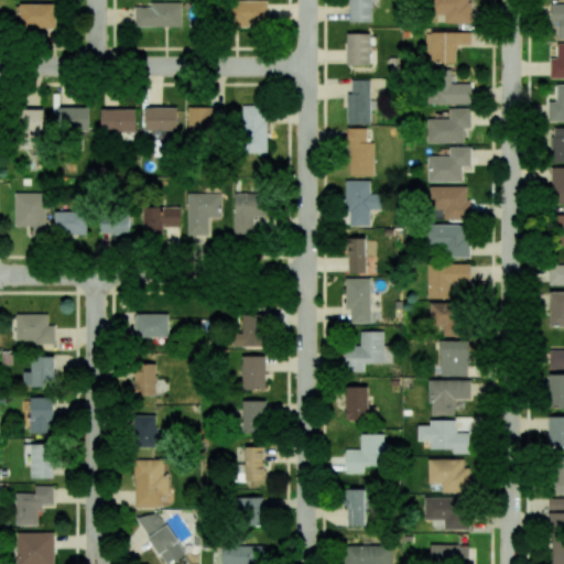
[(372,22),(372,0),(349,0),(349,22),(372,22)]
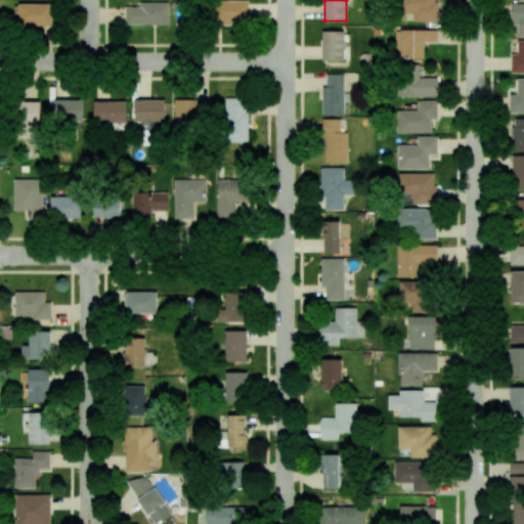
[(413,22),(437,22),(436,0),(398,0),(399,13),(412,13),(413,22)]
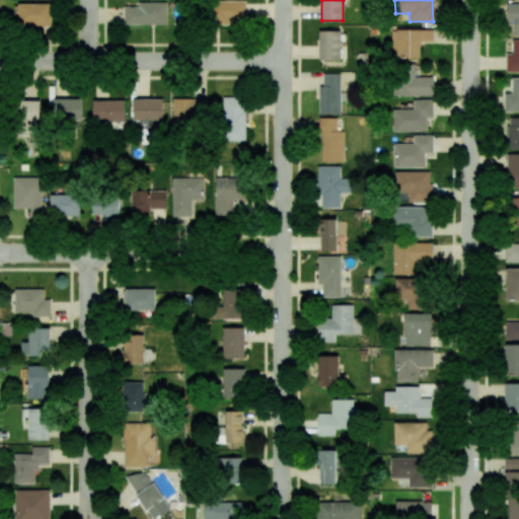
[(245,1),(203,2),(204,23),(245,22),(245,1)]
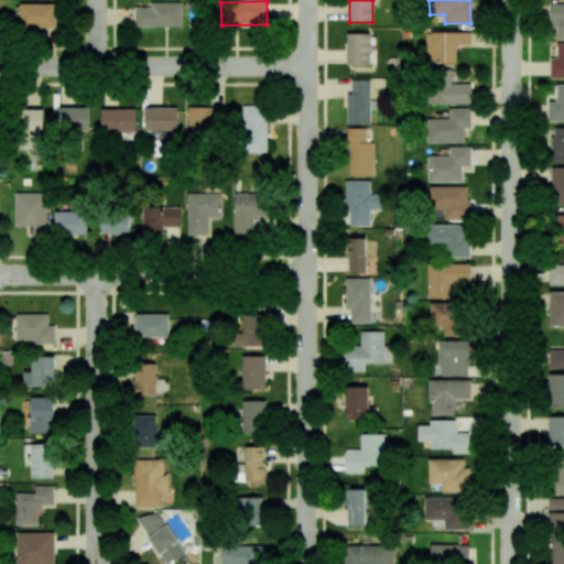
[(134,7),(134,26),(182,26),(181,2),(149,2),(150,7),(134,7)]
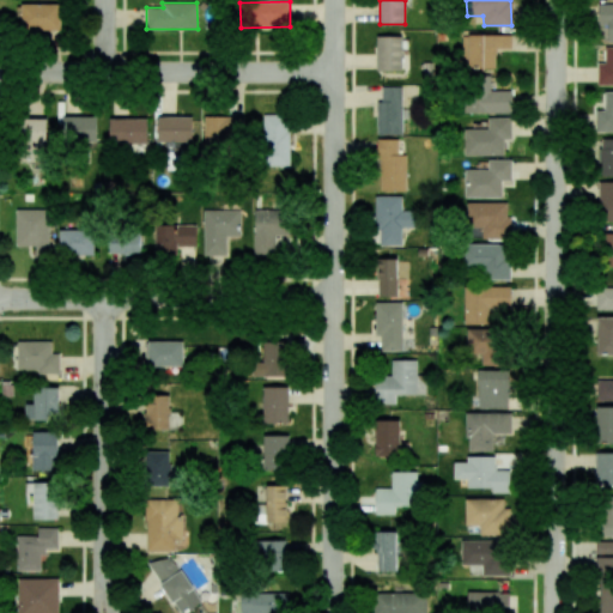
[(61,5),(22,4),(22,30),(61,31),(61,5)]
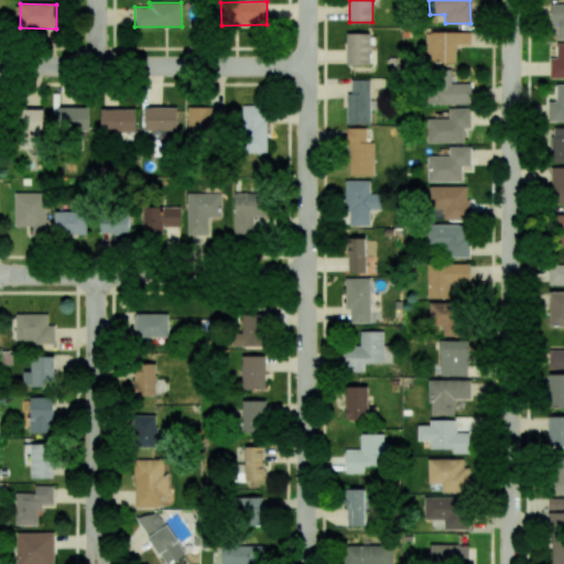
[(563,39),(563,3),(551,4),(551,24),(560,23),(560,40),(563,39)]
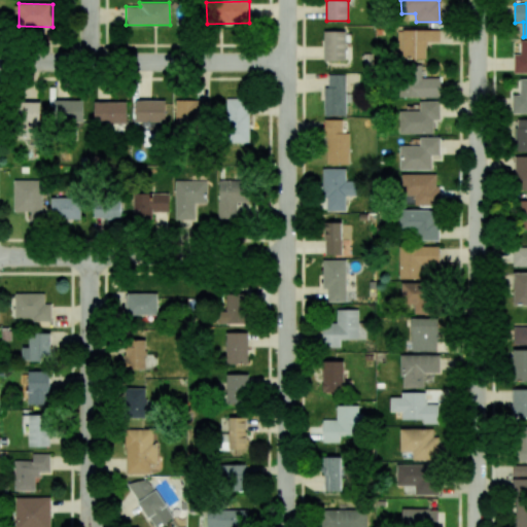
[(440,30),(402,30),(402,58),(426,58),(426,42),(440,41),(440,30)]
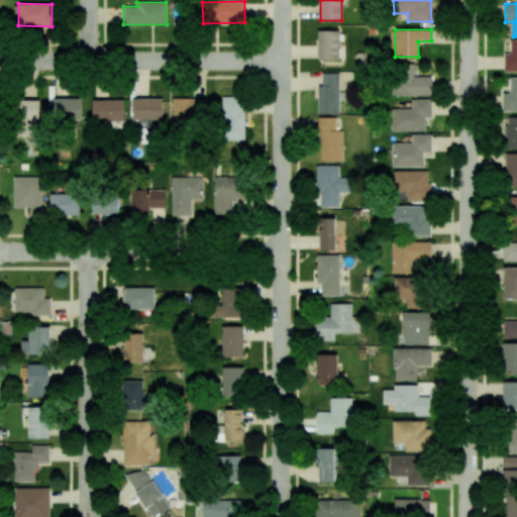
[(339,60),(339,30),(317,30),(317,60),(339,60)]
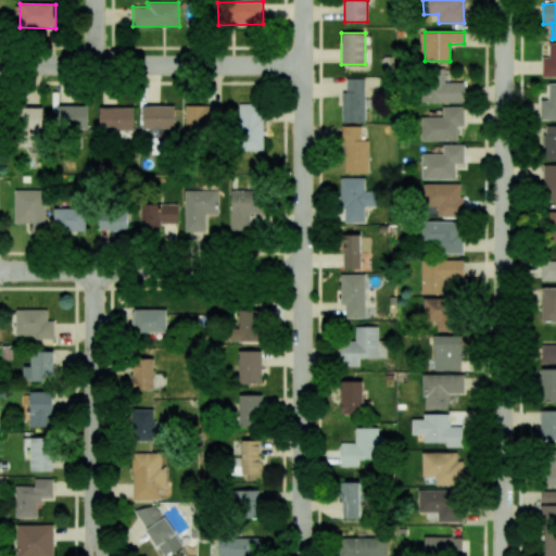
[(555,42),(550,42),(548,58),(542,58),(542,77),(555,77),(555,42)]
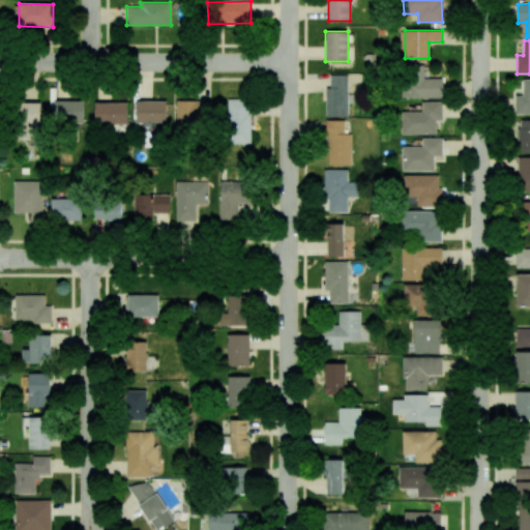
[(443,78),(424,79),(424,65),(401,66),(402,98),(443,97),(443,78)]
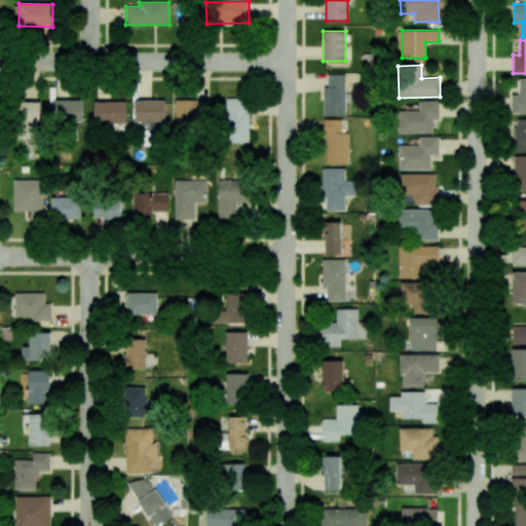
[(324,115),(345,115),(344,74),(328,74),(328,86),(323,86),(324,115)]
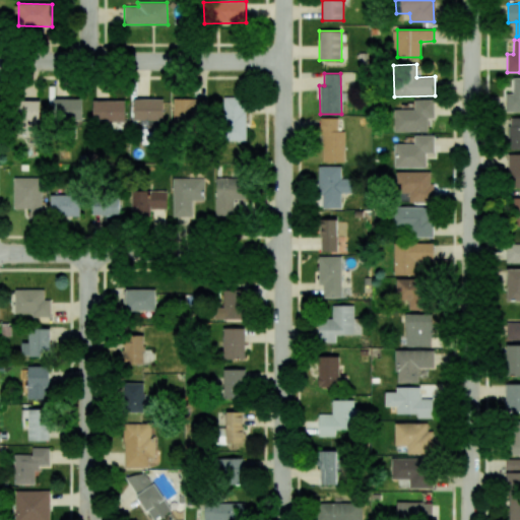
[(519,77),(512,77),(512,93),(506,93),(505,112),(519,112),(519,77)]
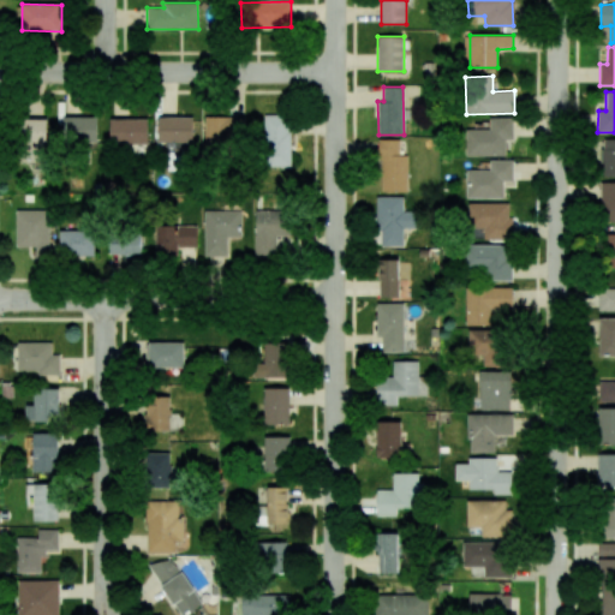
[(290,167),(291,115),(264,115),(263,166),(290,167)]
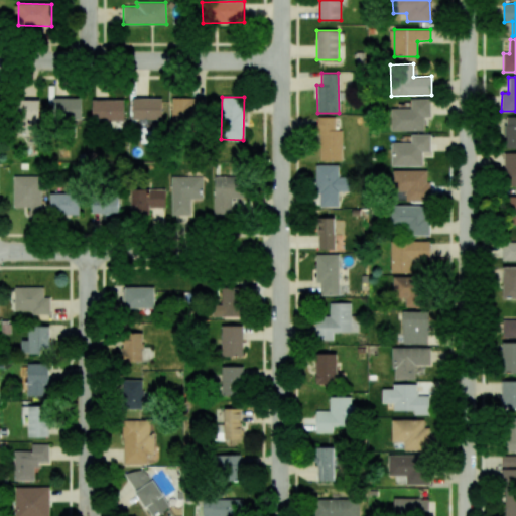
[(82,119),(82,99),(53,98),(52,119),(82,119)]
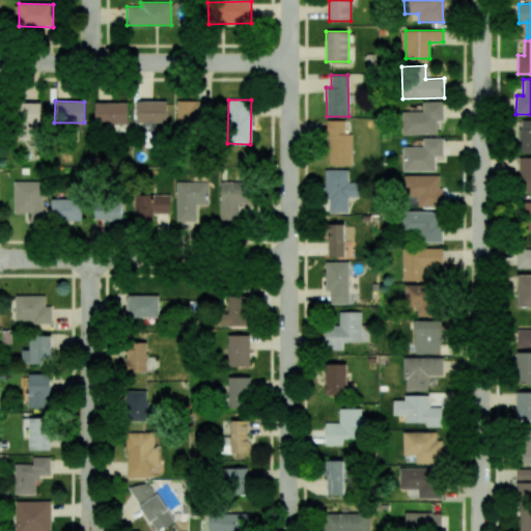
[(167,102),(137,101),(136,122),(166,122),(167,102)]
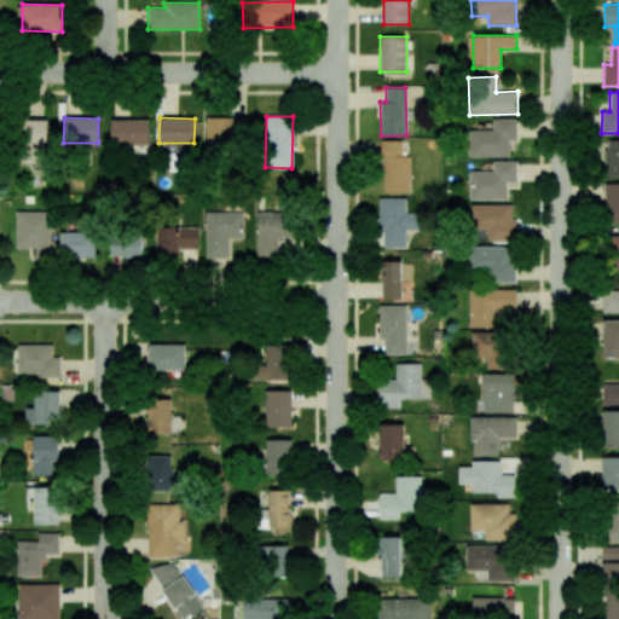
[(243,117),(206,117),(206,146),(243,146),(243,117)]
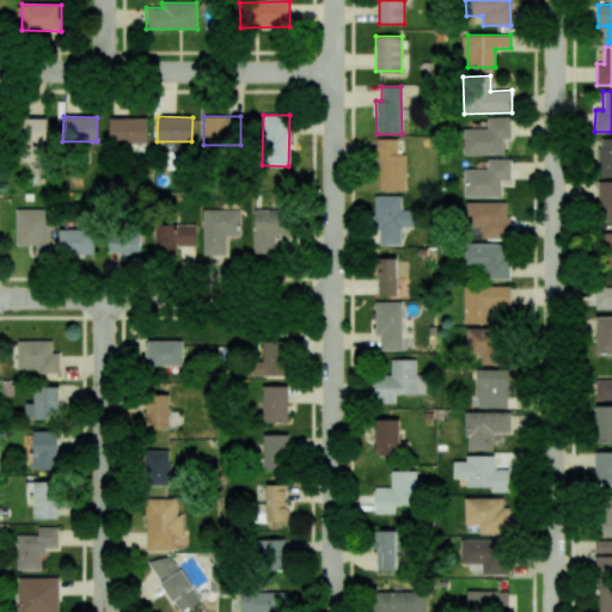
[(464,155),(503,155),(503,139),(510,139),(510,117),(487,117),(487,129),(464,129),(464,155)]
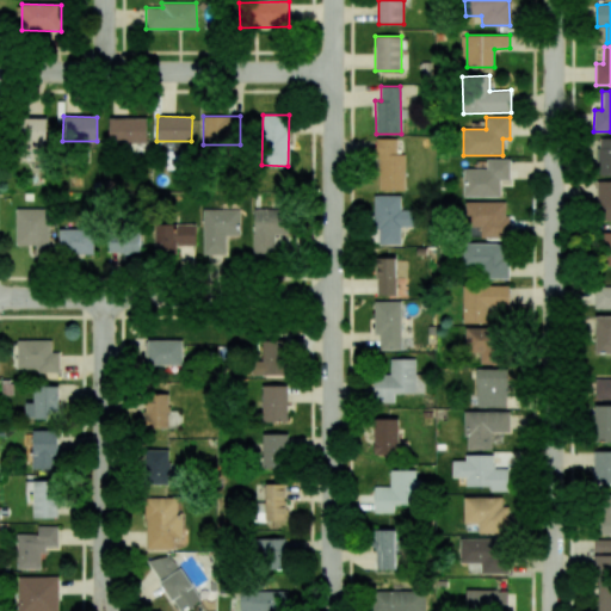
[(22,118),(22,160),(47,160),(47,118),(22,118)]
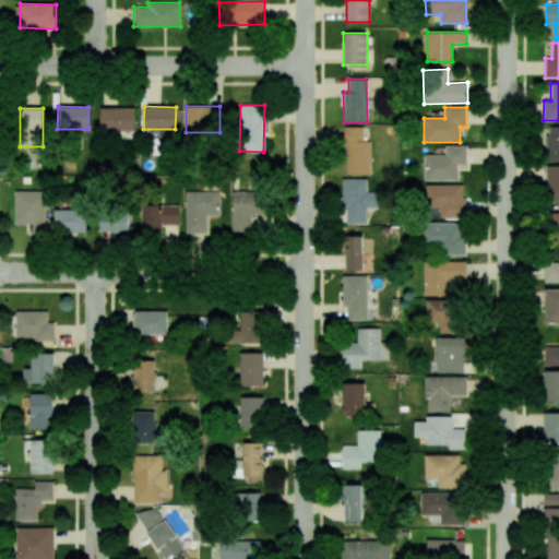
[(133,131),(133,108),(99,108),(100,131),(133,131)]
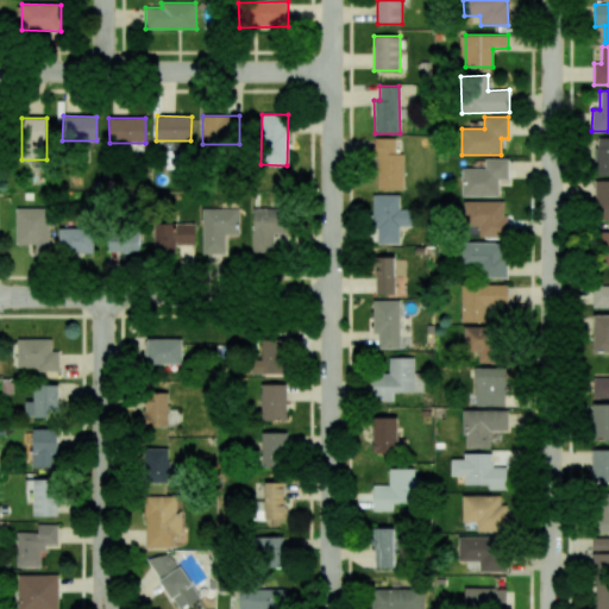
[(608,174),(608,137),(595,137),(595,175),(608,174)]
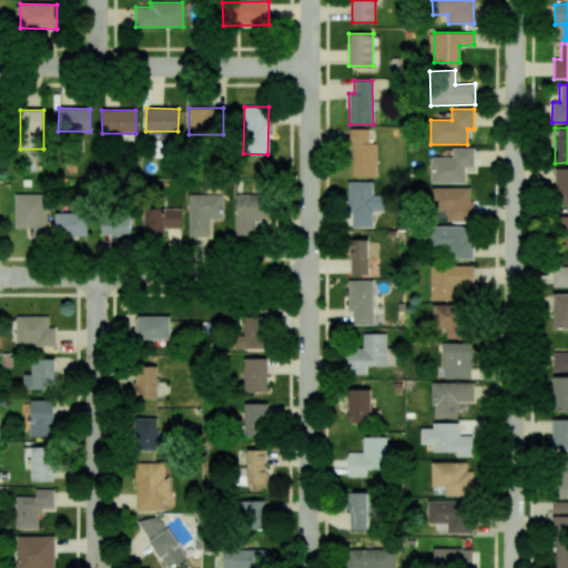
[(376,178),(376,143),(369,143),(369,129),(352,129),(351,176),(376,178)]
